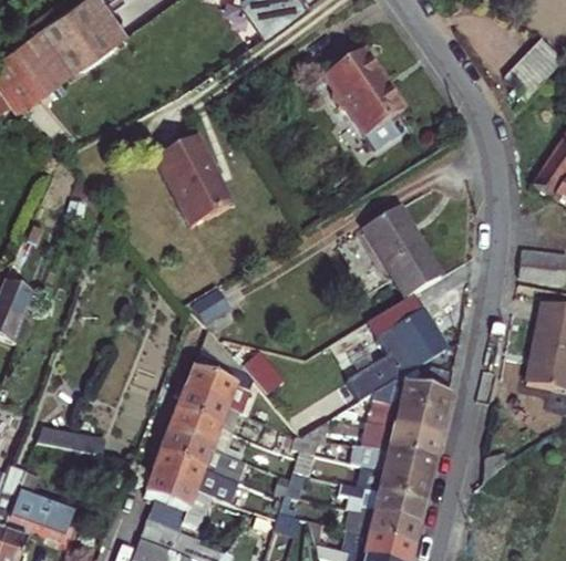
[(72,0),(0,50),(0,79),(19,106),(127,29),(106,0),(72,0)]
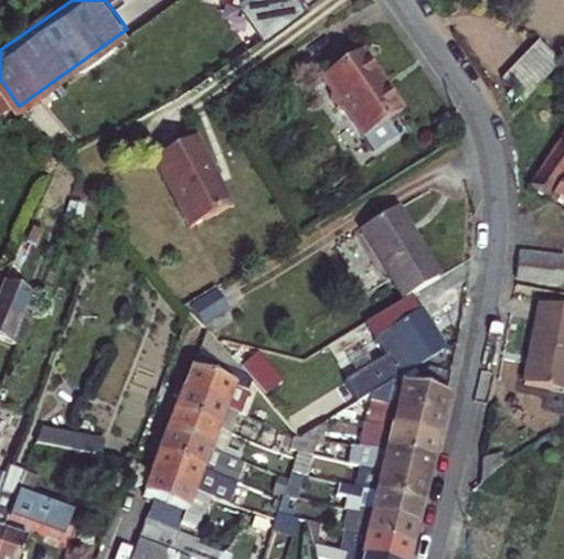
[(246,0),(266,29),(309,0),(246,0)]
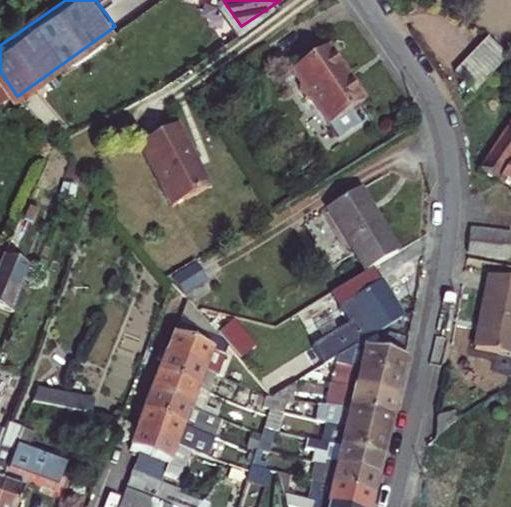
[(477,45),(496,64),(507,53),(488,34),(477,45)]
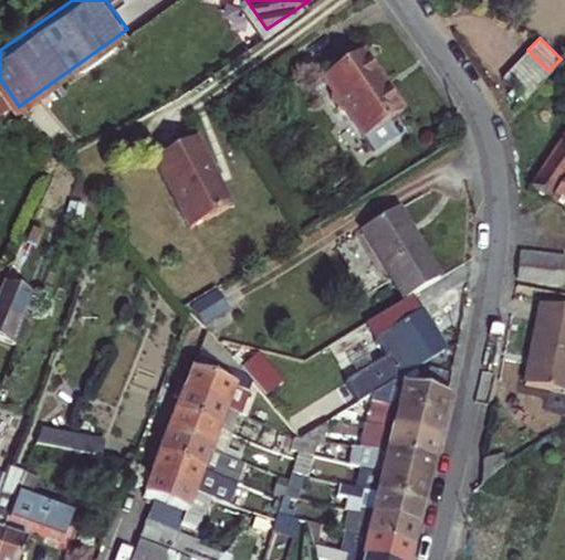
[(345,105),(365,134),(404,106),(363,46),(324,74),(333,88),(331,94),(338,105),(345,105)]
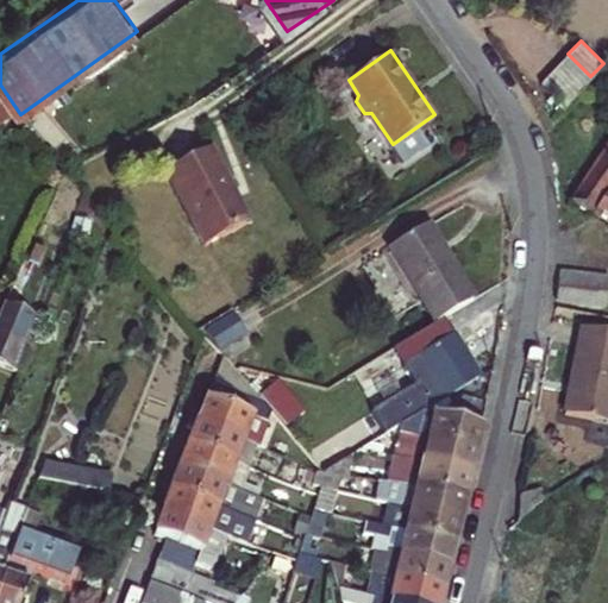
[(555,68),(578,89),(590,76),(568,54),(555,68)]
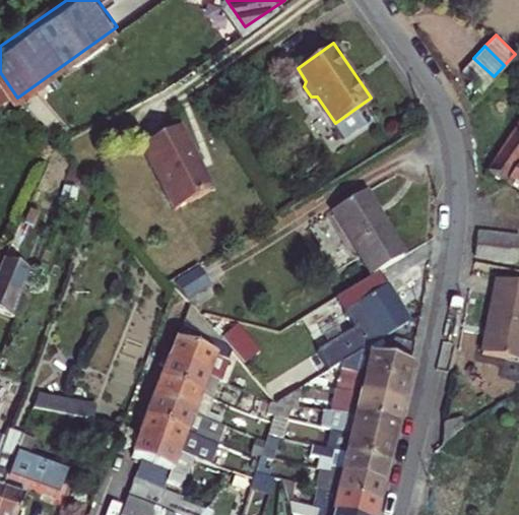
[(462,69),(481,88),(494,76),(473,58),(462,69)]
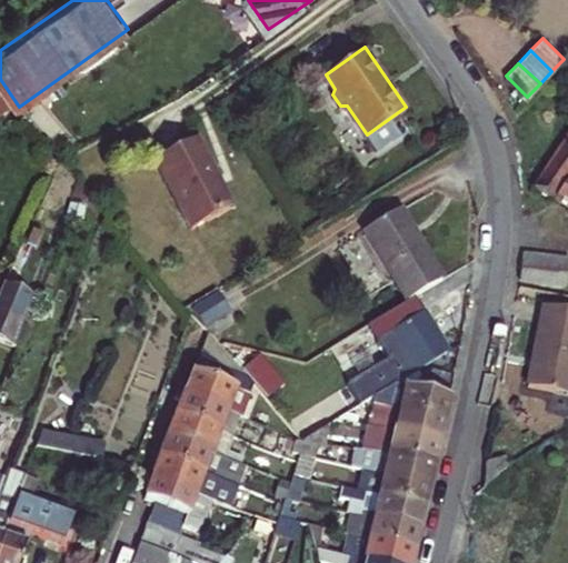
[(567,133),(535,184),(555,198),(567,179),(567,133)]
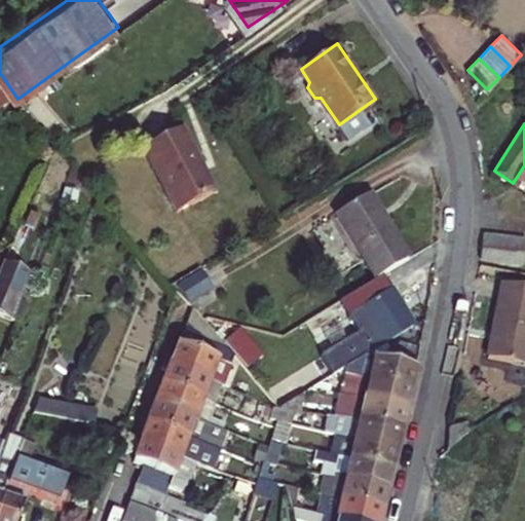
[(143,146),(177,210),(216,188),(181,125),(143,146)]
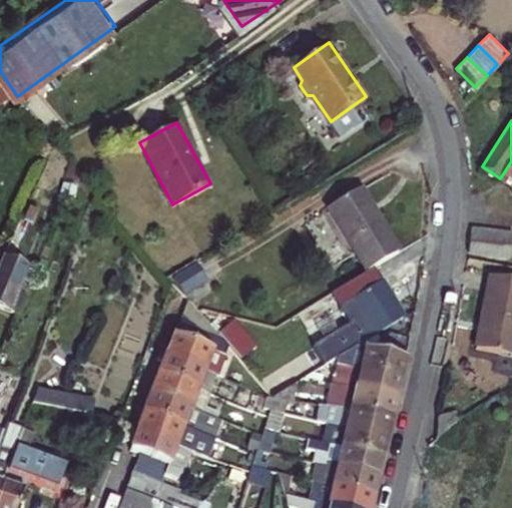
[(500,178),(511,184),(511,161),(500,178)]
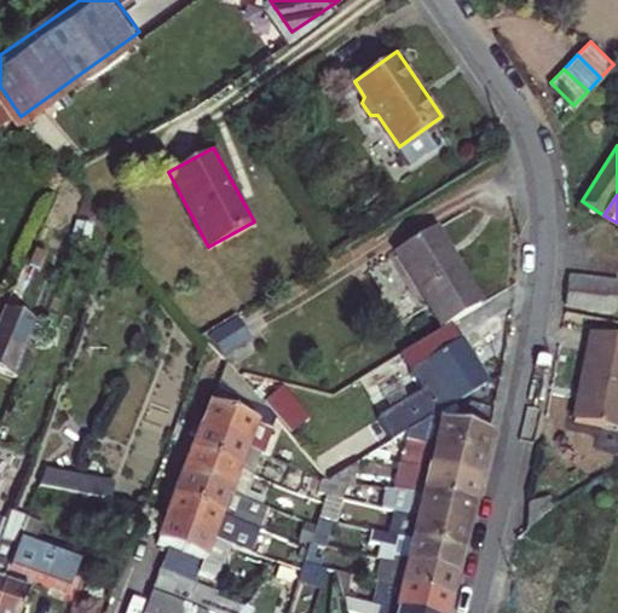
[(50,217),(28,262),(41,267),(62,223),(50,217)]
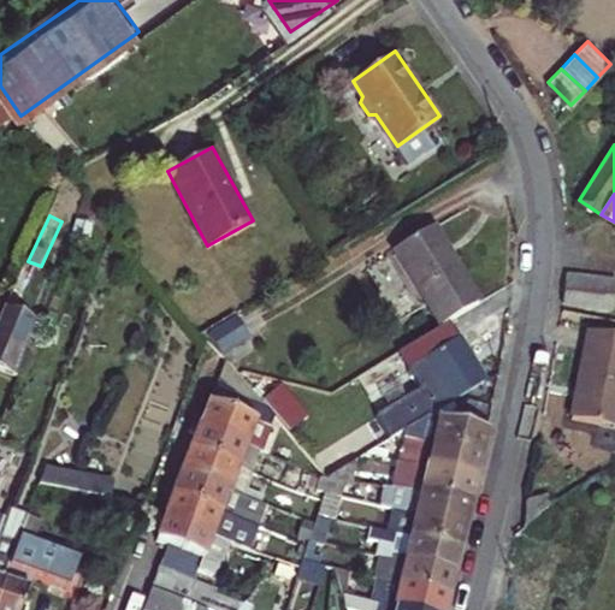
[(76,218),(72,232),(87,236),(90,221),(76,218)]
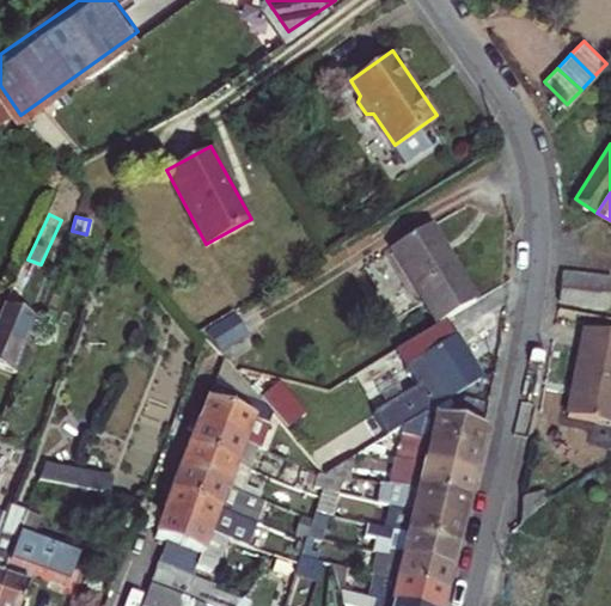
[(393,245),(438,320),(476,299),(431,224),(393,245)]
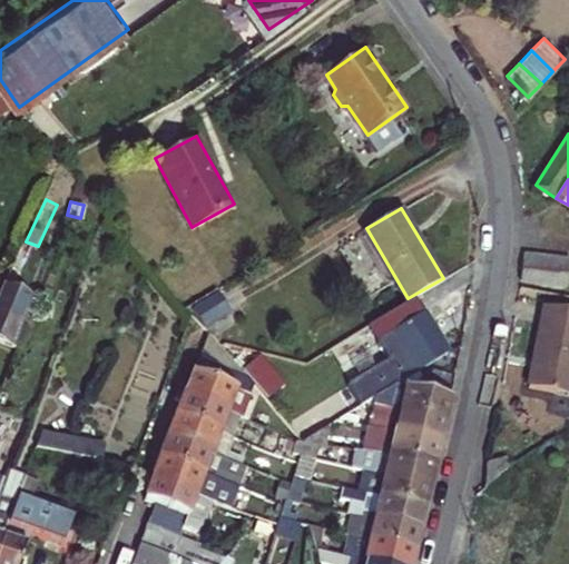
[(5,279),(15,284),(31,248),(21,244),(5,279)]
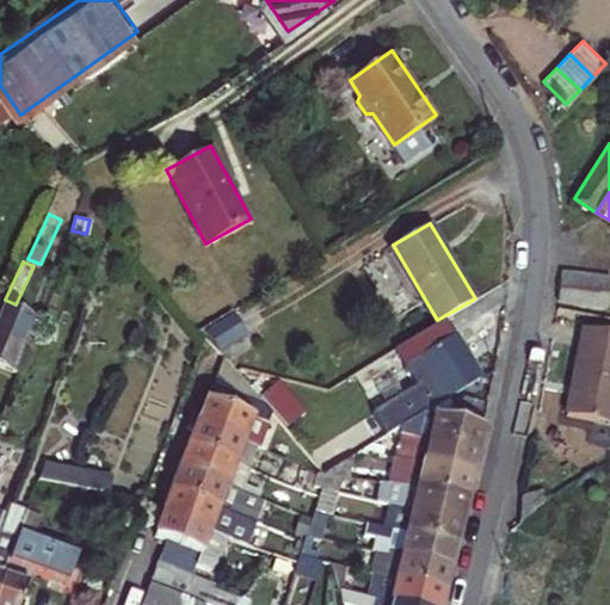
[(609,273),(562,267),(559,296),(608,302),(609,289),(609,273)]
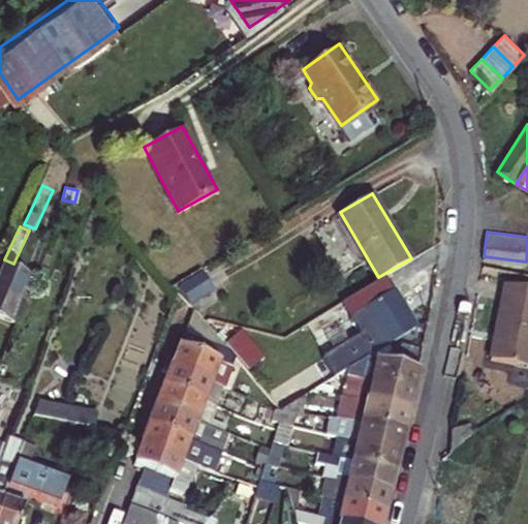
[(0,268),(0,313),(14,319),(33,272),(13,264),(4,259),(0,268)]
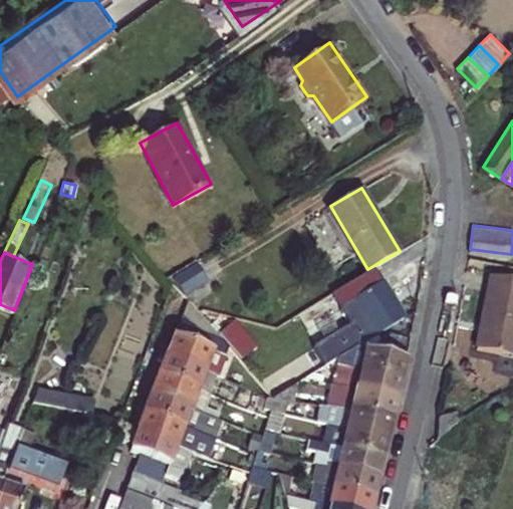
[(198,260),(173,272),(182,291),(207,279),(198,260)]
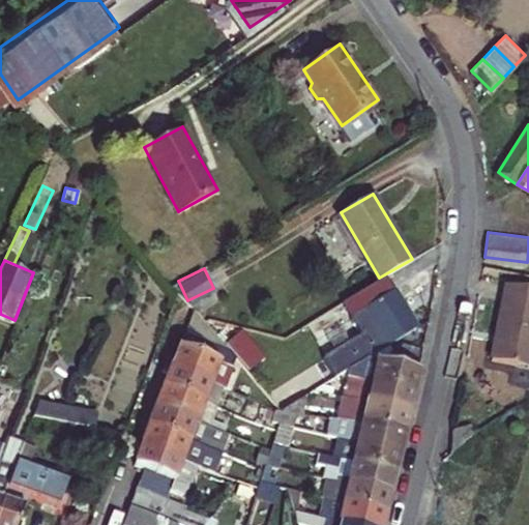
[(357,361),(365,356),(386,344),(416,325),(393,289),(397,287),(389,274),(368,287),(376,300),(358,312),(373,336),(351,350),(357,361)]
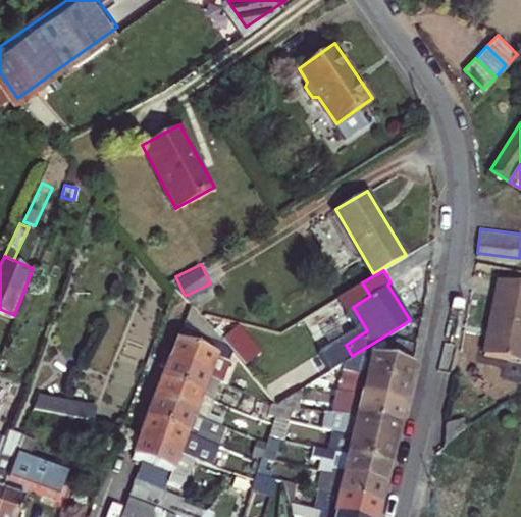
[(520,281),(499,277),(484,352),(520,359),(520,281)]
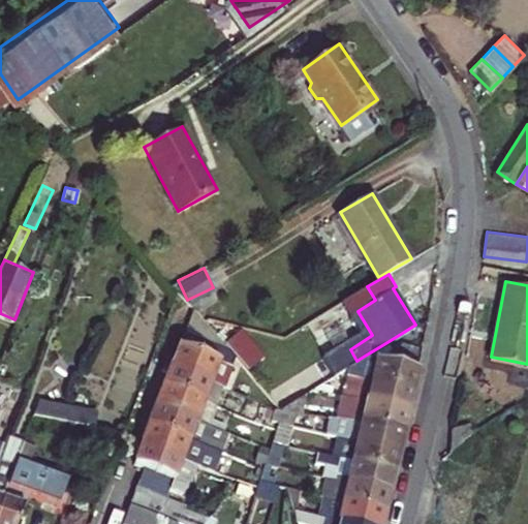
[(237,356),(199,313),(194,308),(185,330),(225,348),(236,360),(237,356)]
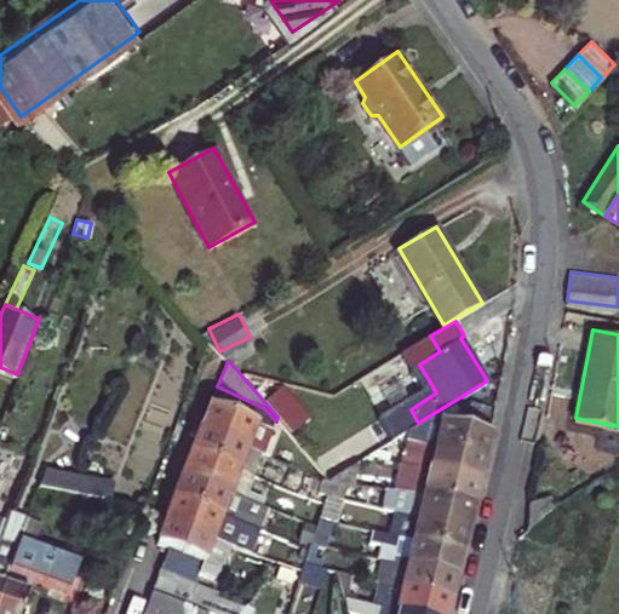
[(195,417),(193,424),(264,451),(276,422),(264,408),(217,386),(210,403),(204,419),(195,417)]
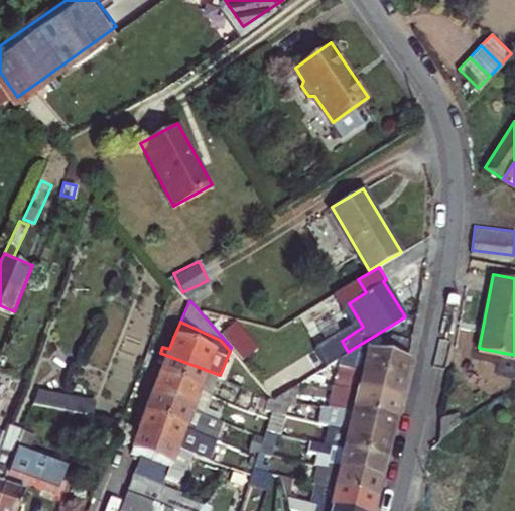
[(403,378),(408,358),(412,338),(393,334),(381,342),(378,353),(356,347),(348,352),(340,357),(339,364),(340,364),(403,378)]
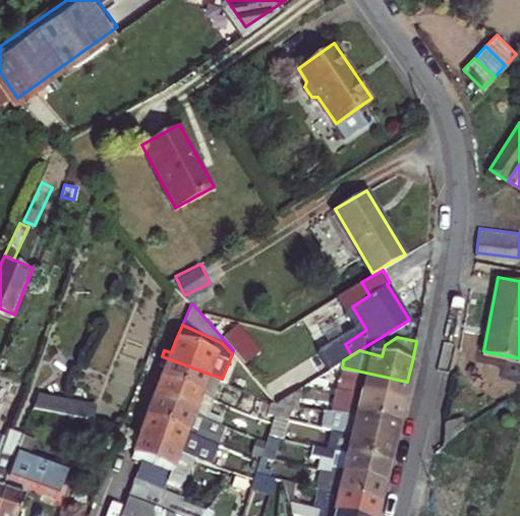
[(359,350),(382,356),(385,345),(380,338),(359,350)]
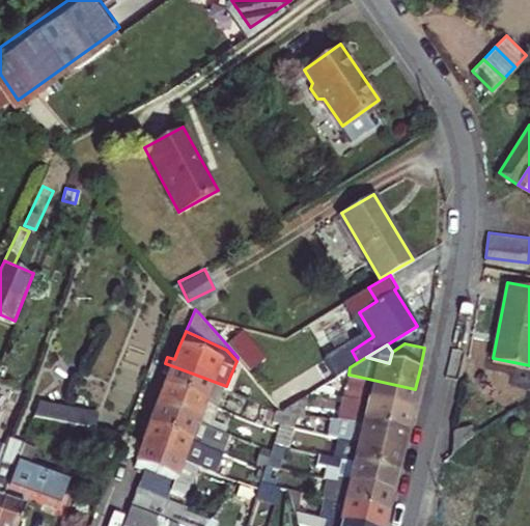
[(273,354),(277,368),(288,365),(284,351),(273,354)]
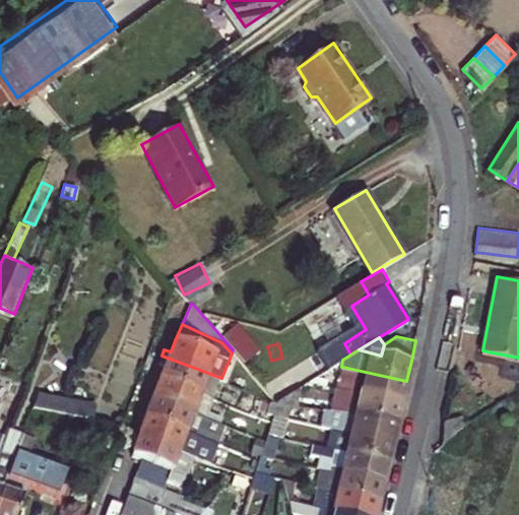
[(318,375),(342,360),(350,355),(344,343),(310,365),(317,375),(318,375)]
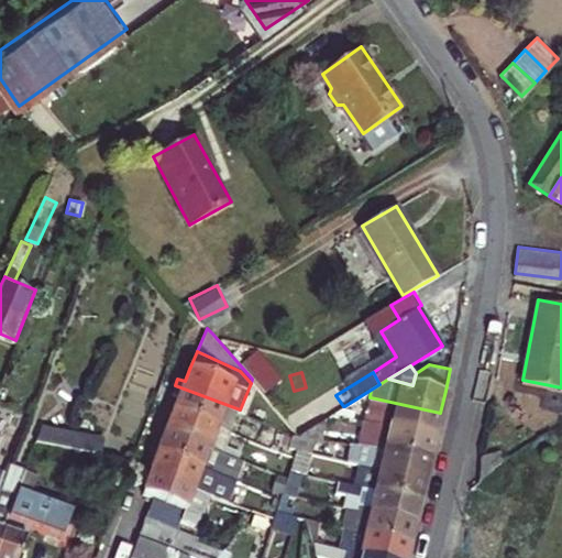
[(180,394),(175,408),(231,430),(245,436),(253,415),(240,409),(175,385),(173,392),(180,394)]
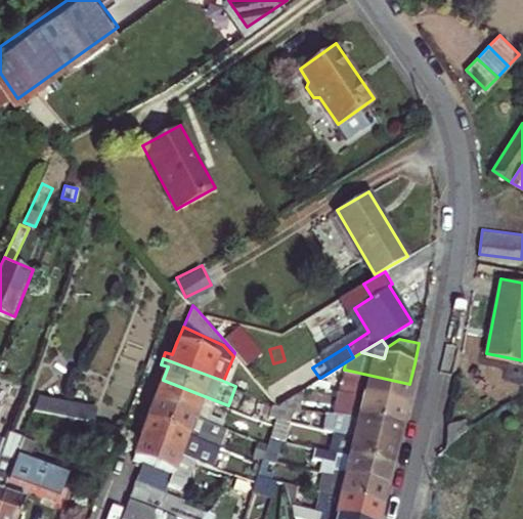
[(342,380),(340,389),(404,404),(409,384),(345,370),(343,381),(342,380)]
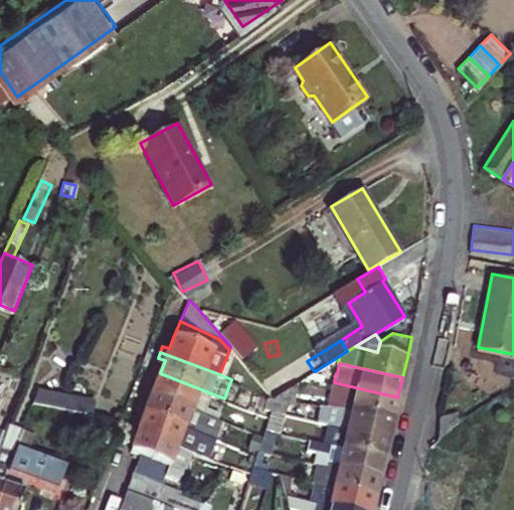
[(314,371),(307,376),(324,380),(325,373),(315,371),(314,371)]
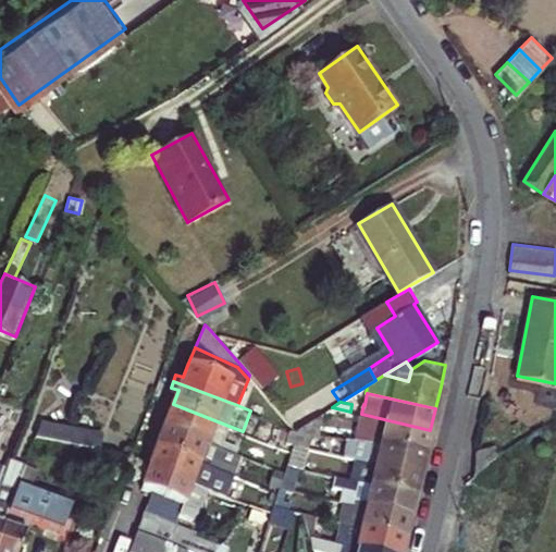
[(173,404),(165,425),(220,445),(229,426),(173,404)]
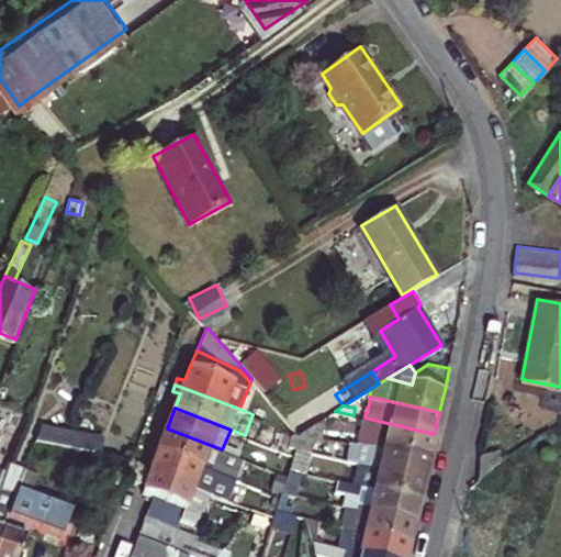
[(253,414),(245,435),(255,438),(262,418),(253,414)]
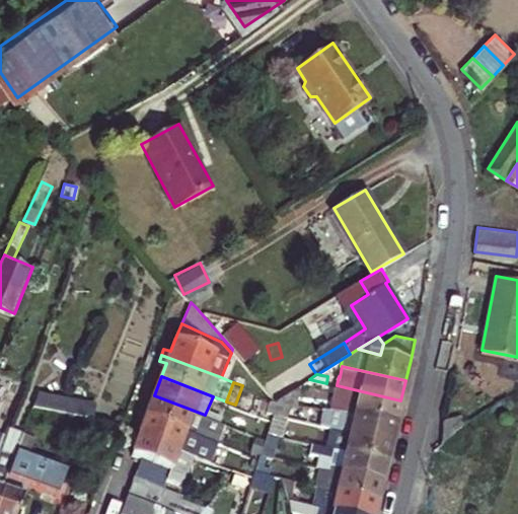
[(292,401),(297,402),(300,384),(277,398),(281,399),(292,401)]
